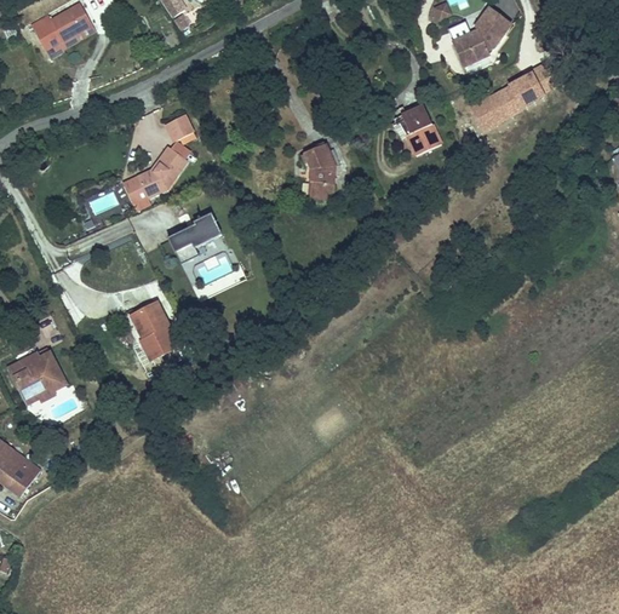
[(161,0),(171,15),(187,5),(183,0),(161,0)]
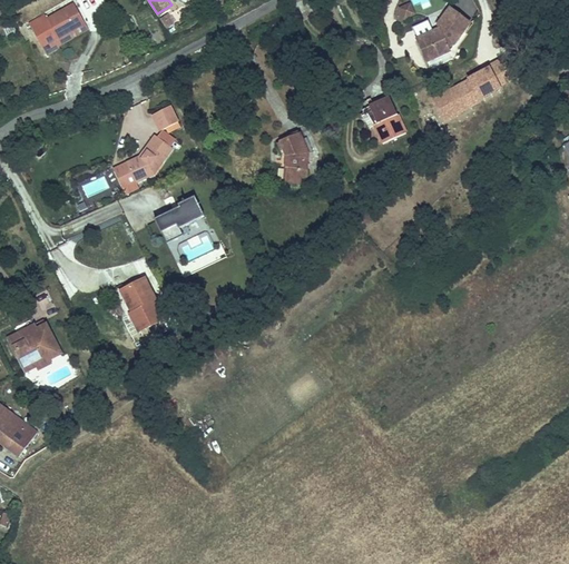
[(401,13),(413,13),(413,0),(401,0),(401,13)]
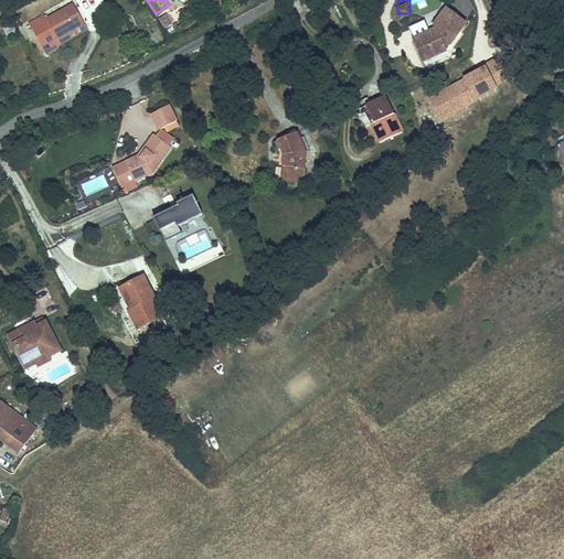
[(450,8),(442,1),(428,20),(408,30),(419,51),(439,40),(437,35),(444,33),(453,21),(458,13),(450,8)]
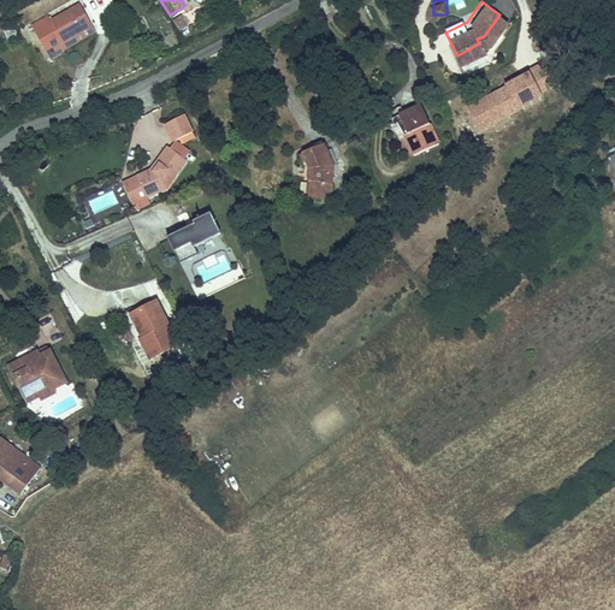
[(57,25),(41,34),(51,53),(64,46),(60,39),(92,24),(81,3),(53,17),(57,25)]
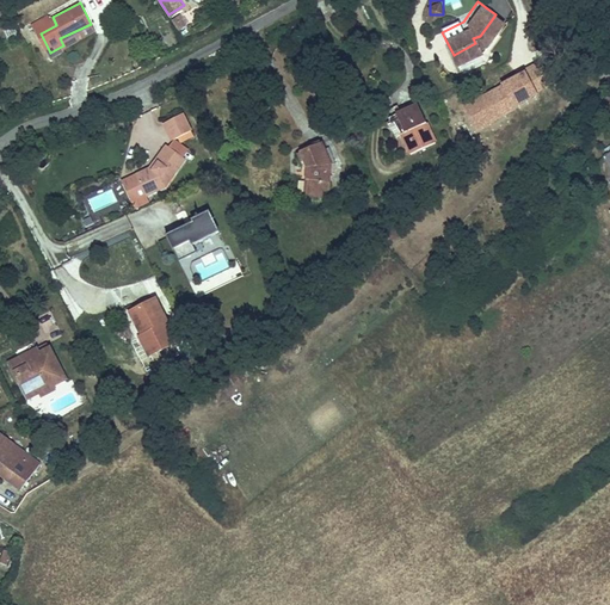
[(176,25),(193,18),(189,6),(171,13),(176,25)]
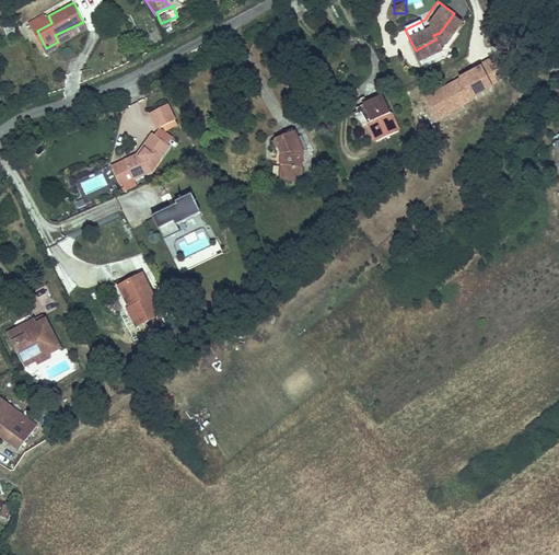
[(347,94),(352,105),(360,102),(368,117),(364,118),(374,136),(395,124),(379,90),(362,99),(357,90),(347,94)]
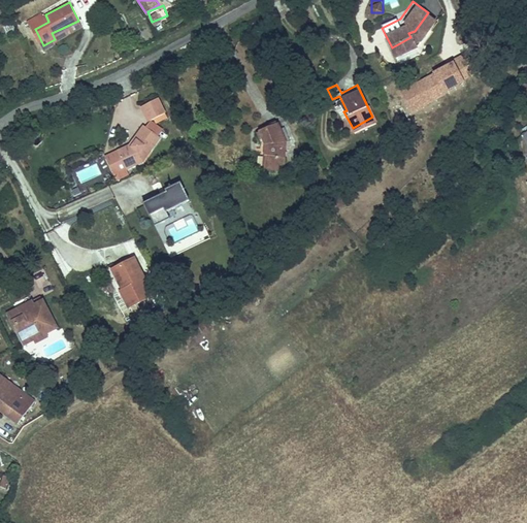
[(339,96),(332,99),(333,101),(331,102),(340,113),(343,111),(347,110),(339,96)]
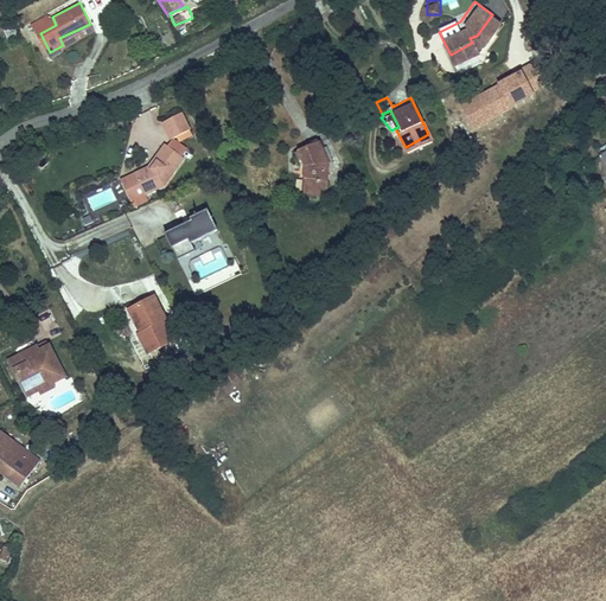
[(179,112),(161,121),(168,138),(170,138),(187,128),(179,112)]
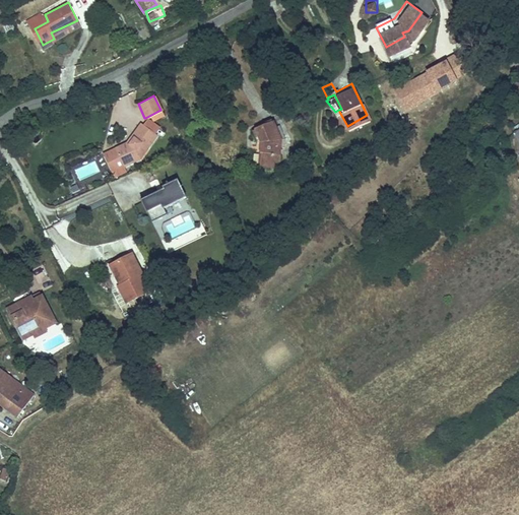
[(268,117),(257,124),(263,135),(267,135),(265,158),(280,161),(284,132),(274,114),(268,117)]
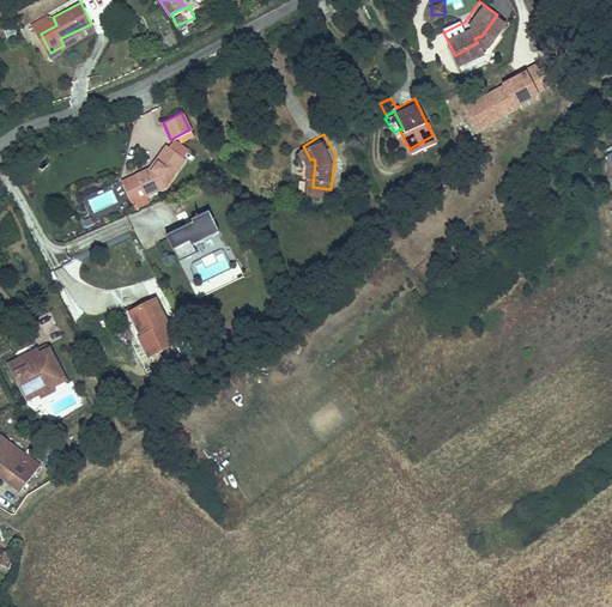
[(186,147),(171,139),(170,139),(165,147),(181,156),(186,147)]
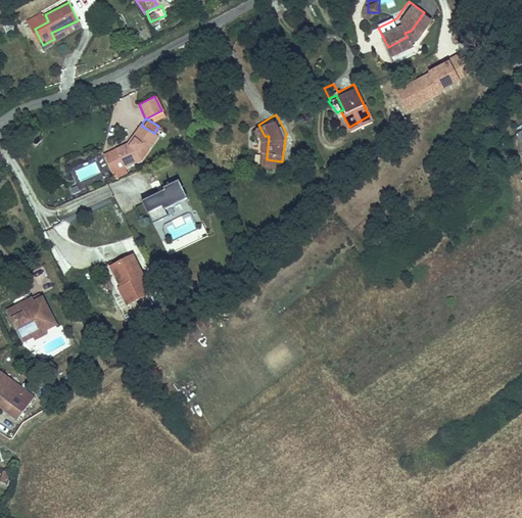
[(128,144),(115,149),(115,150),(123,166),(123,168),(141,160),(138,150),(142,143),(147,147),(155,134),(154,133),(141,126),(140,125),(132,138),(134,139),(130,145),(128,144)]
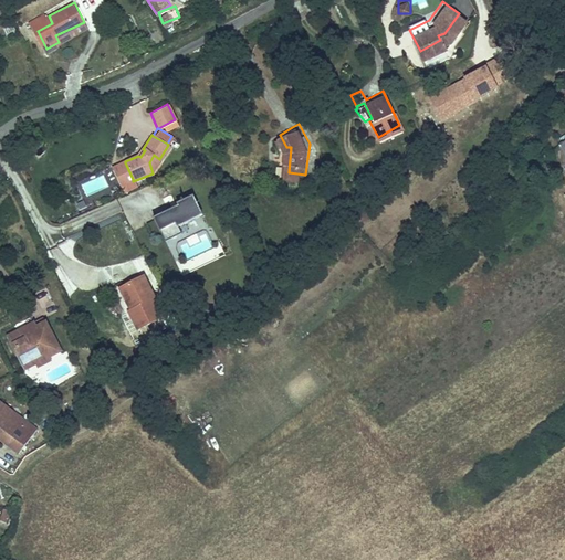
[(133,179),(125,162),(113,168),(121,185),(133,179)]
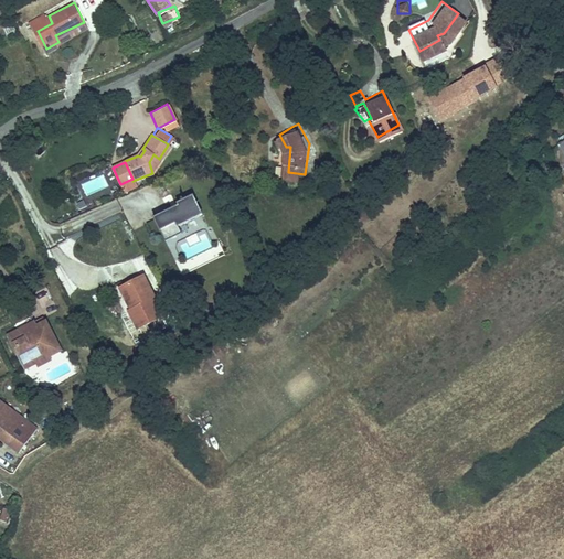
[(85,189),(107,181),(103,170),(81,178),(85,189)]
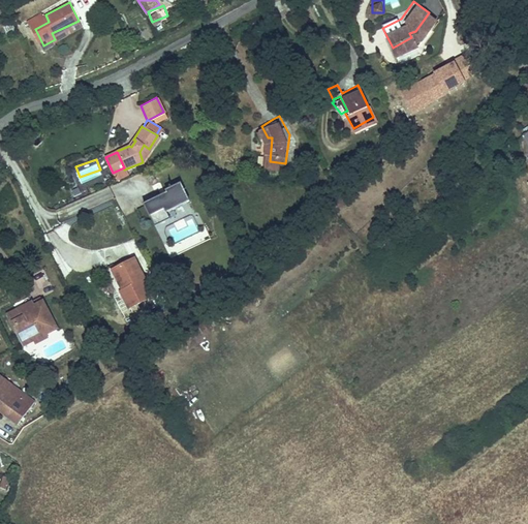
[(167,212),(190,202),(182,185),(167,192),(168,194),(160,197),(159,195),(144,203),(155,226),(171,219),(167,212)]
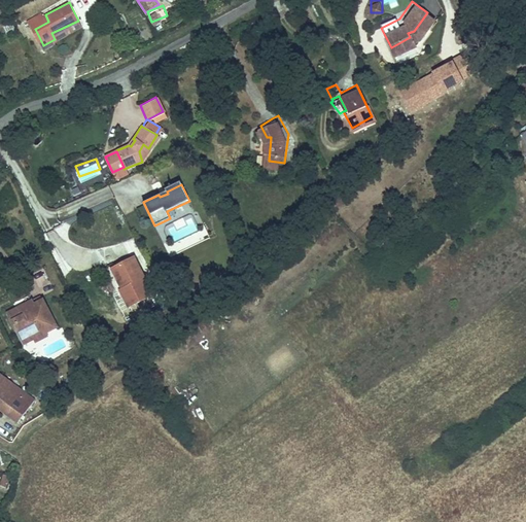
[(116,293),(127,311),(149,299),(141,283),(143,281),(131,258),(114,267),(126,288),(121,291),(116,293)]
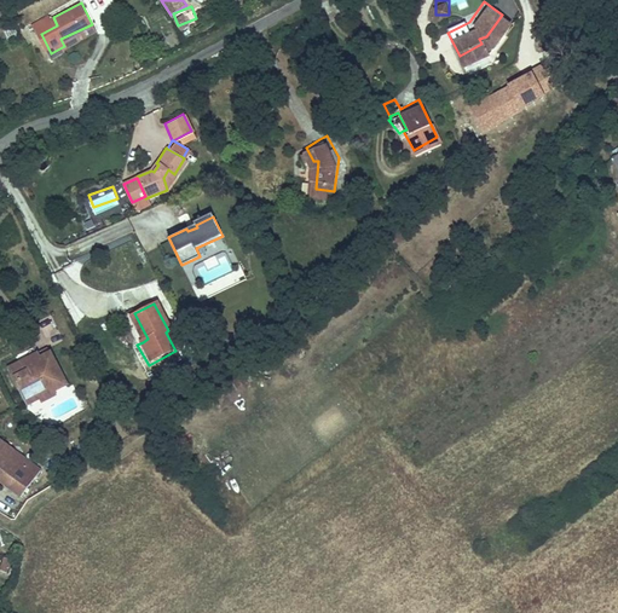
[(130,317),(143,342),(148,339),(134,313),(130,317)]
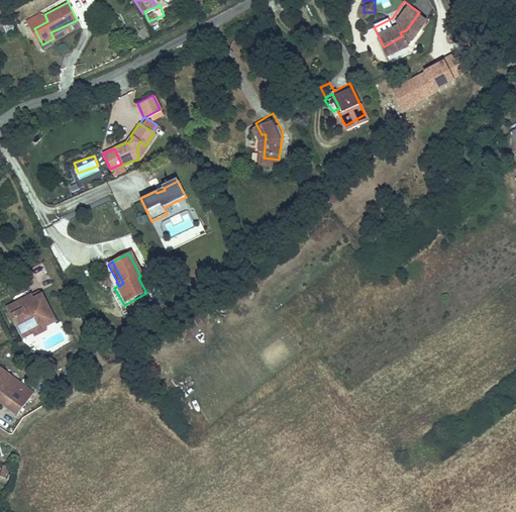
[(29,286),(31,290),(39,286),(37,282),(30,285),(29,286)]
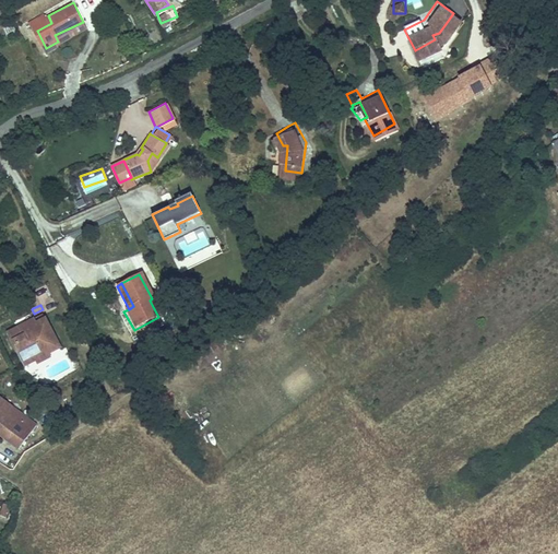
[(4,322),(7,328),(34,314),(32,309),(4,322)]
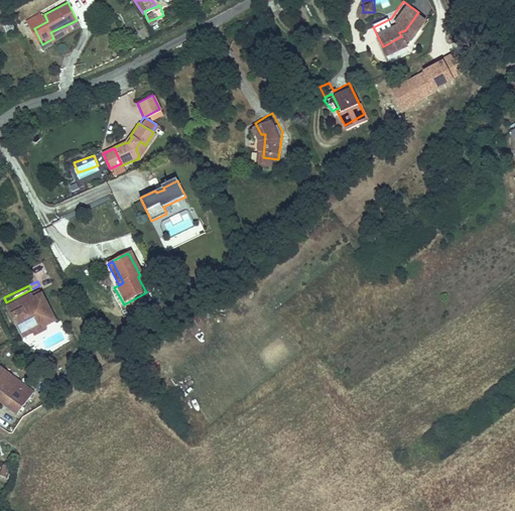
[(31,289),(6,302),(18,325),(39,313),(41,318),(53,311),(39,285),(31,289)]
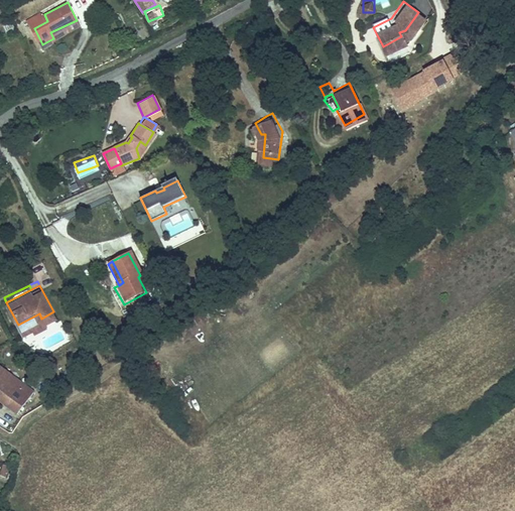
[(30,324),(32,328),(43,322),(41,318),(39,313),(18,325),(20,329),(30,324)]
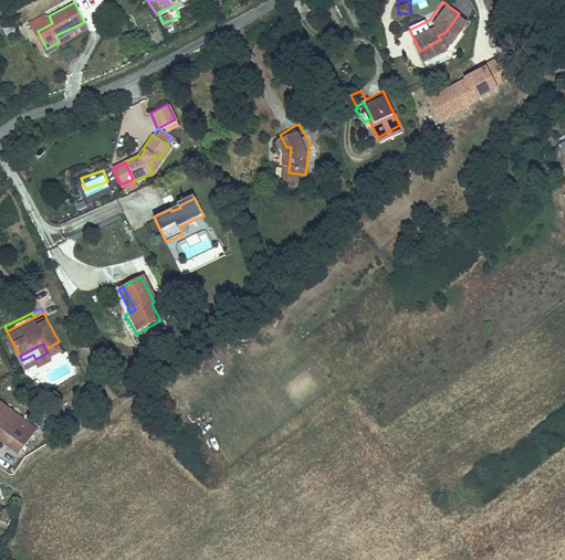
[(0,434),(20,450),(37,425),(3,399),(0,403),(0,434)]
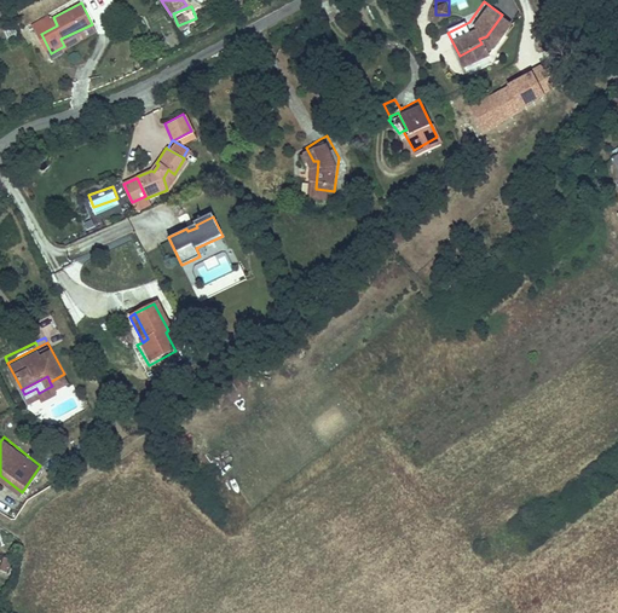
[(5,555),(0,565),(9,570),(13,559),(5,555)]
